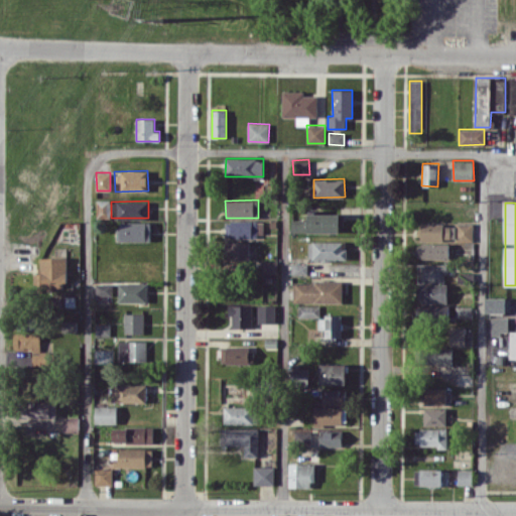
[(292,220),(292,233),(343,232),(342,214),(307,214),(308,219),(292,220)]
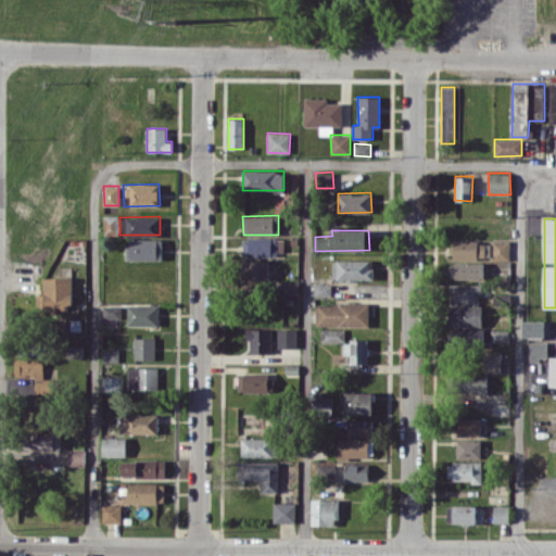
[(242,238),(242,254),(283,255),(283,238),(242,238)]
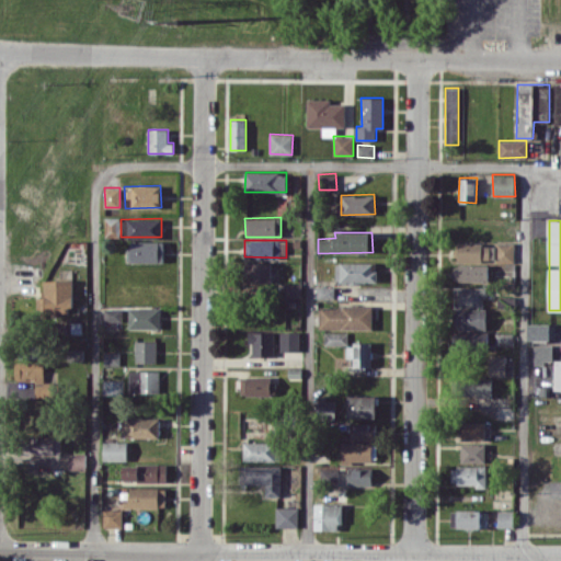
[(163,241),(128,241),(128,262),(163,262),(163,241)]
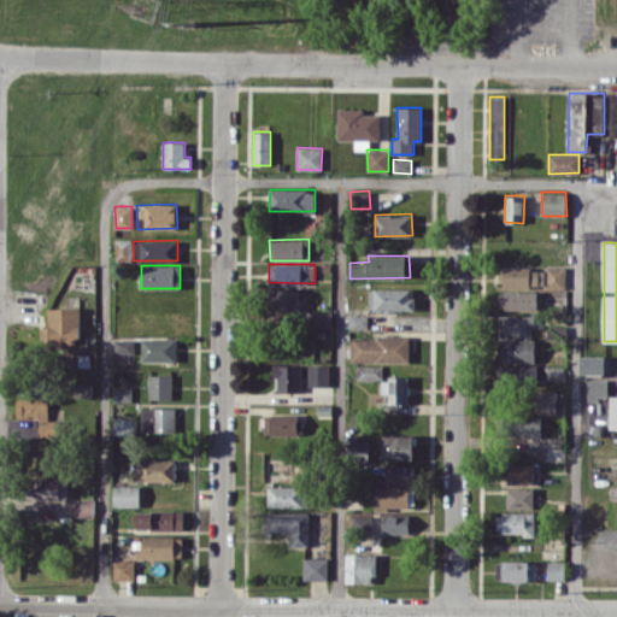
[(565,288),(565,266),(546,266),(546,288),(565,288)]
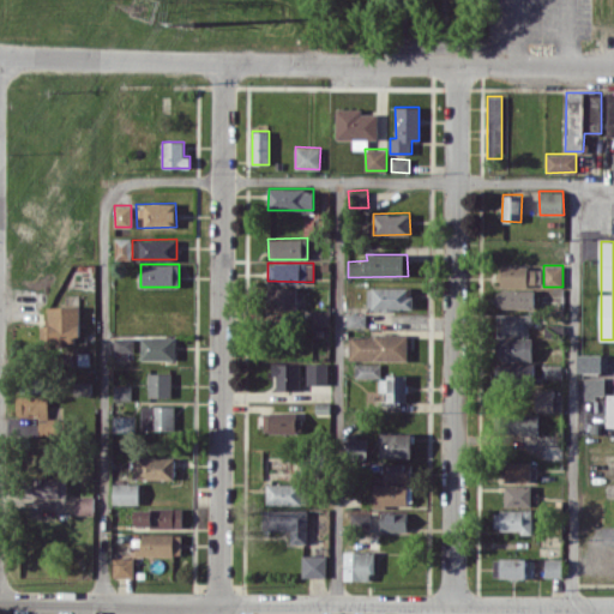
[(500,286),(542,286),(542,266),(501,266),(500,286)]
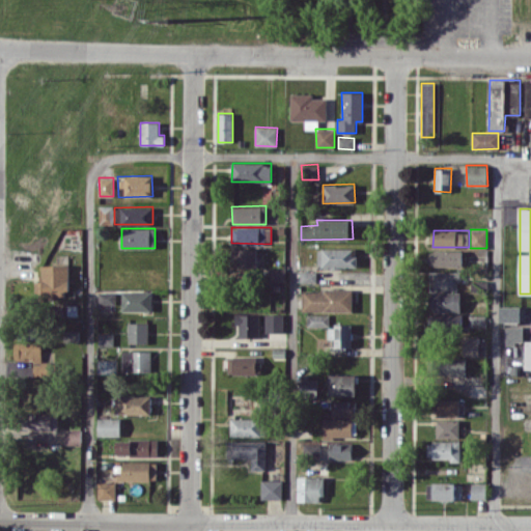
[(357,248),(317,248),(318,267),(357,267),(357,248)]
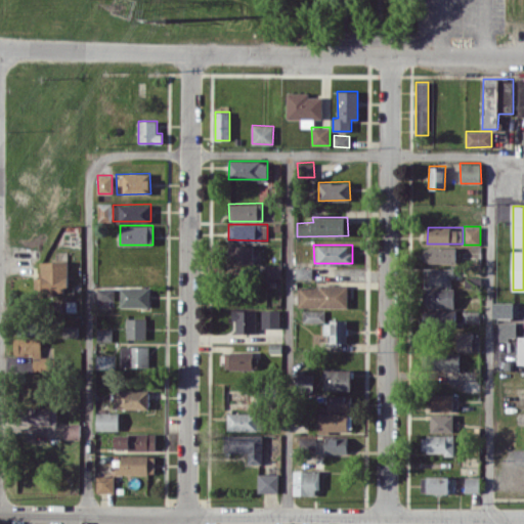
[(233,246),(233,263),(257,264),(258,246),(233,246)]
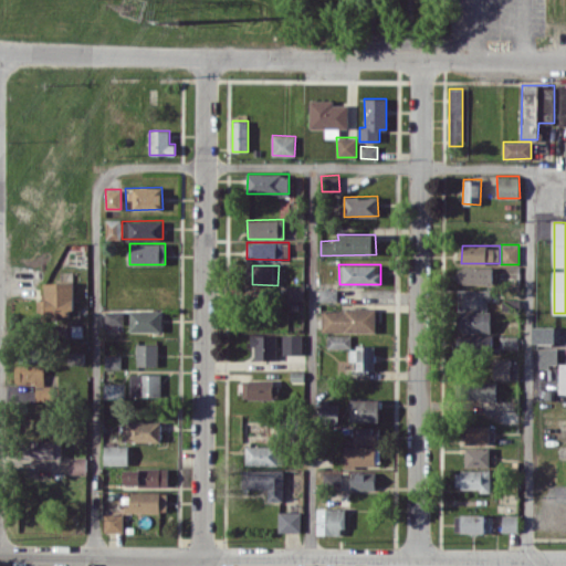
[(492,266),(458,266),(458,283),(492,284),(492,266)]
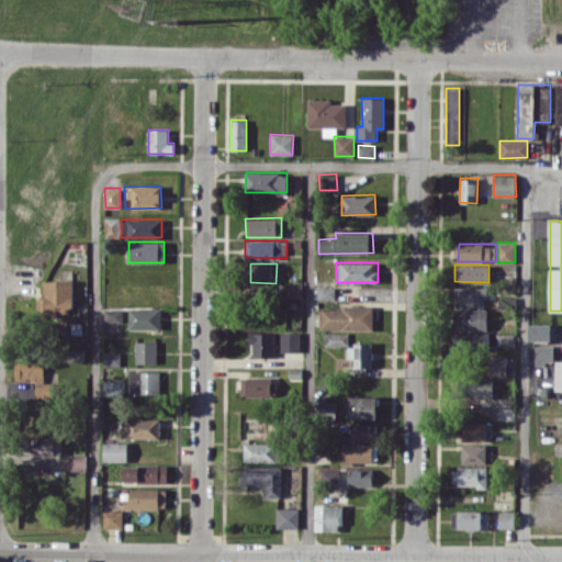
[(37,313),(74,312),(72,279),(44,280),(44,298),(36,298),(37,313)]
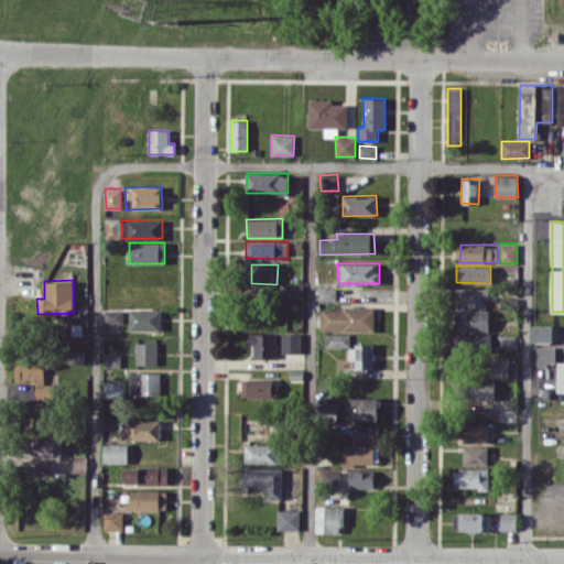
[(303,285),(285,285),(285,299),(303,299),(303,285)]
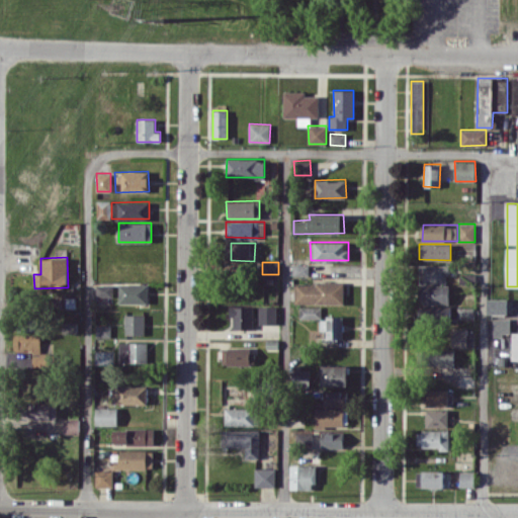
[(292,275),(308,275),(309,264),(292,264),(292,275)]
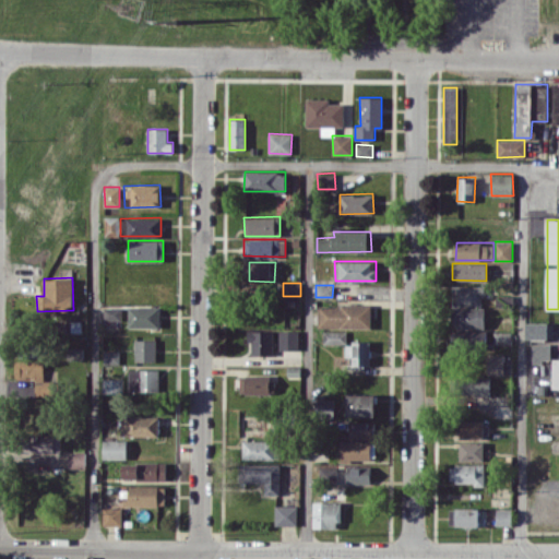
[(482,286),(452,286),(452,306),(483,305),(482,286)]
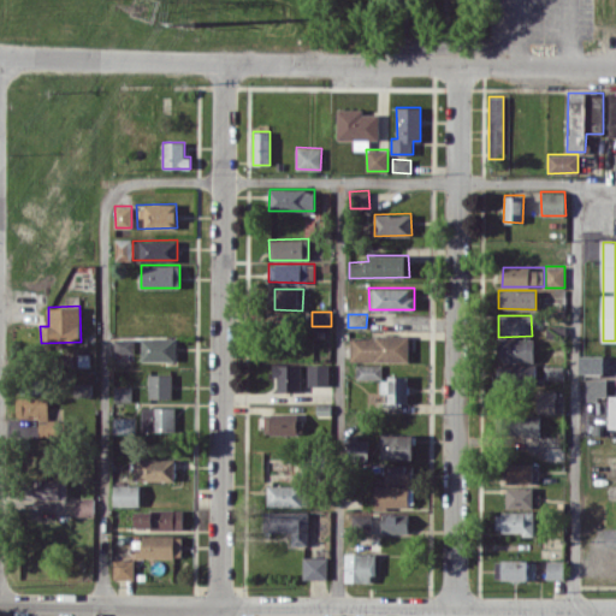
[(408,361),(409,336),(350,335),(350,360),(408,361)]
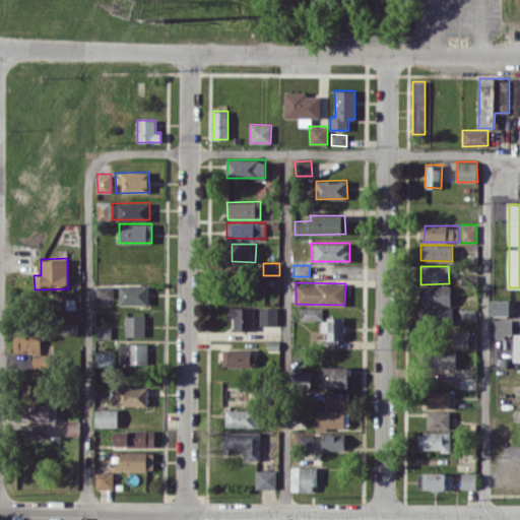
[(120,305),(148,304),(148,284),(119,284),(120,305)]
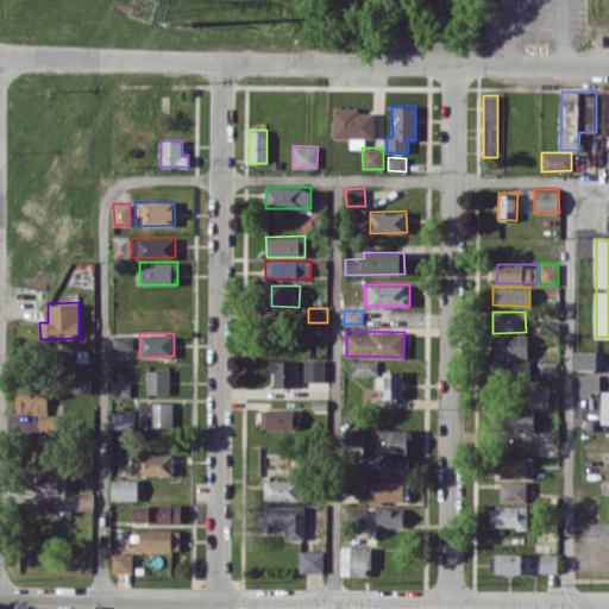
[(131,349),(131,334),(113,336),(113,349),(131,349)]
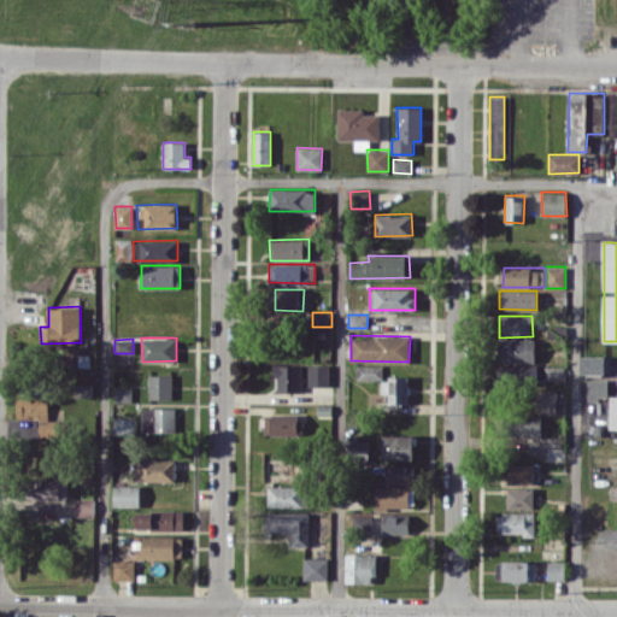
[(534,339),(503,340),(504,363),(535,362),(534,339)]
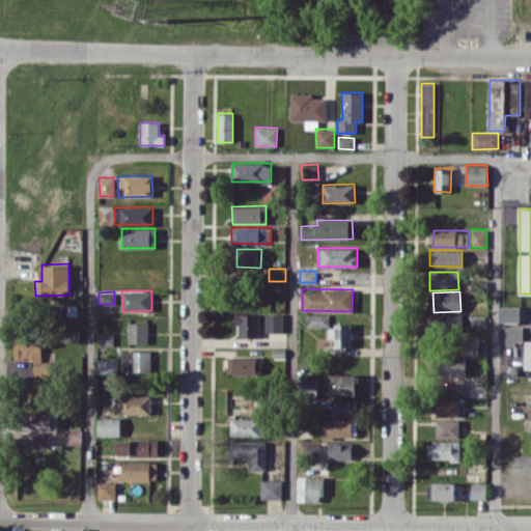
[(522,322),(523,306),(501,306),(500,322),(522,322)]
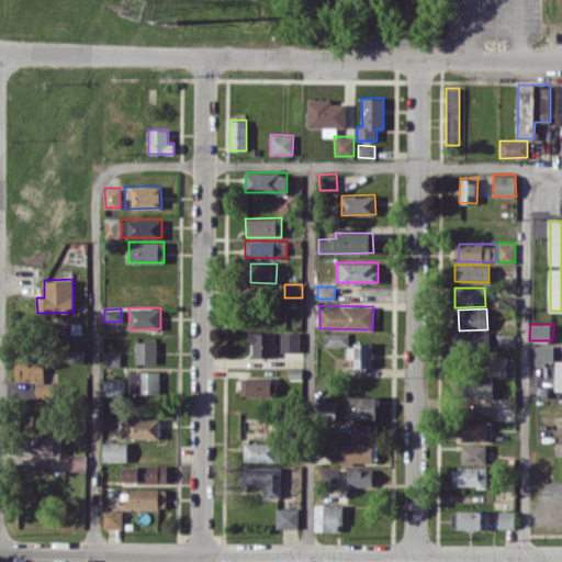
[(273,332),(248,333),(248,343),(253,343),(254,357),(274,357),(273,332)]
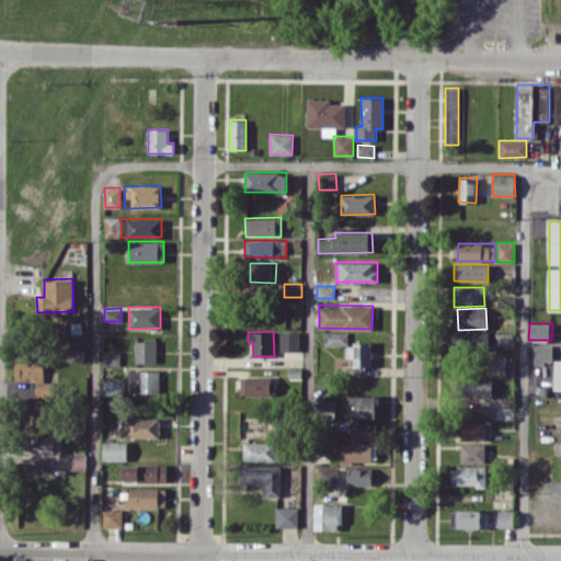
[(299,351),(300,331),(279,331),(279,351),(299,351)]
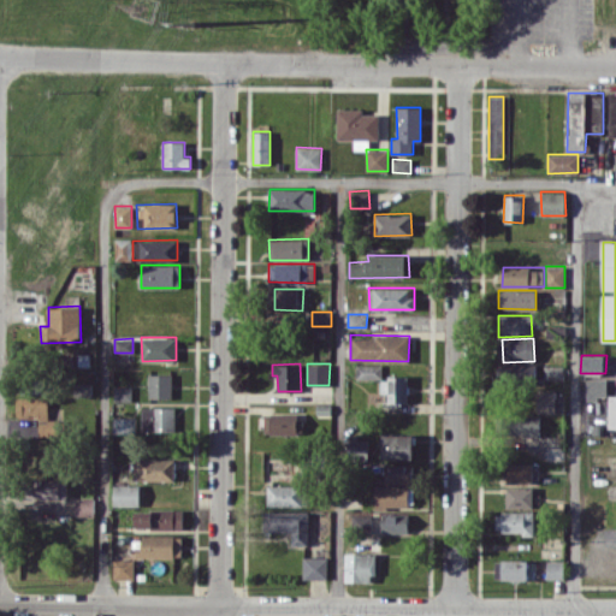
[(497,383),(534,383),(535,365),(497,363),(497,383)]
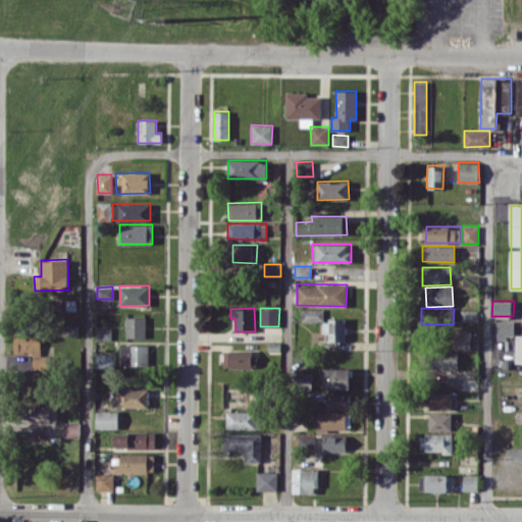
[(323,321),(323,309),(302,309),(302,320),(323,321)]
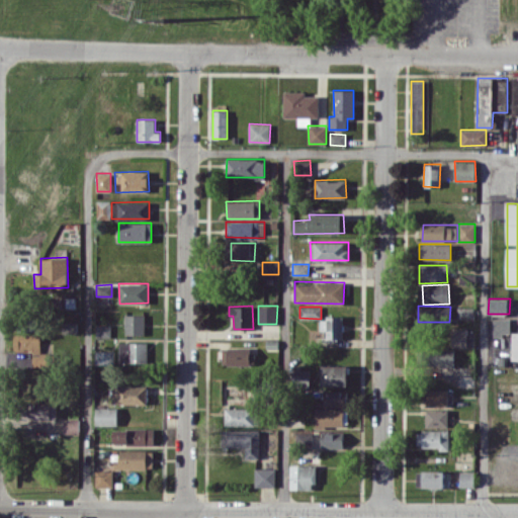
[(457,318),(473,318),(473,307),(457,308),(457,318)]
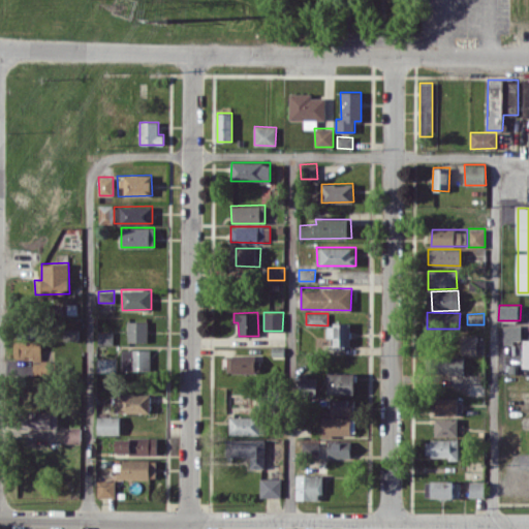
[(127,342),(147,342),(148,321),(128,320),(127,342)]
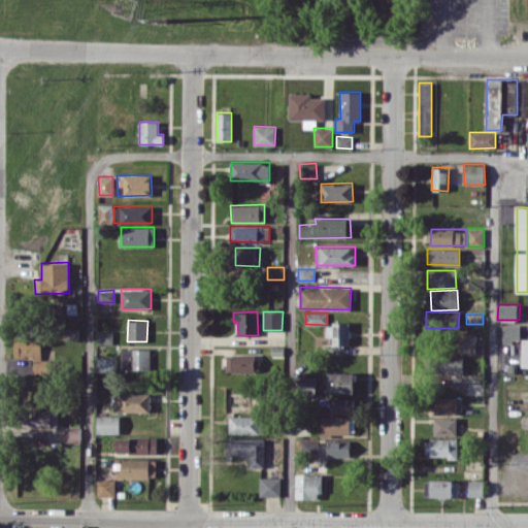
[(332,344),(349,344),(349,323),(327,323),(326,336),(332,336),(332,344)]
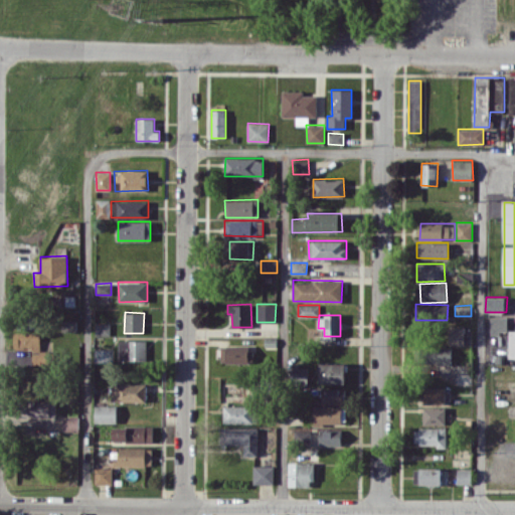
[(507,316),(490,317),(490,333),(507,333),(507,316)]
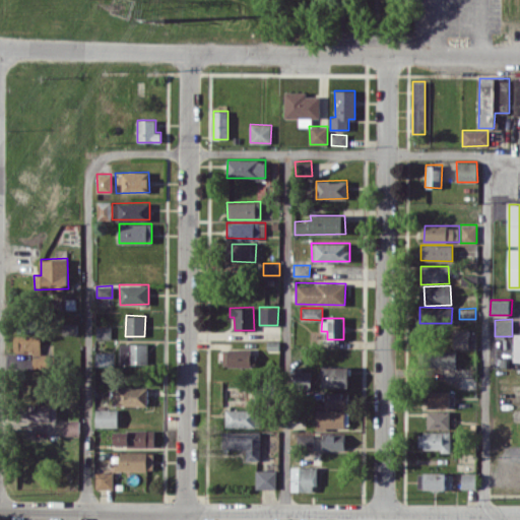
[(111,326),(96,326),(96,338),(111,338),(111,326)]
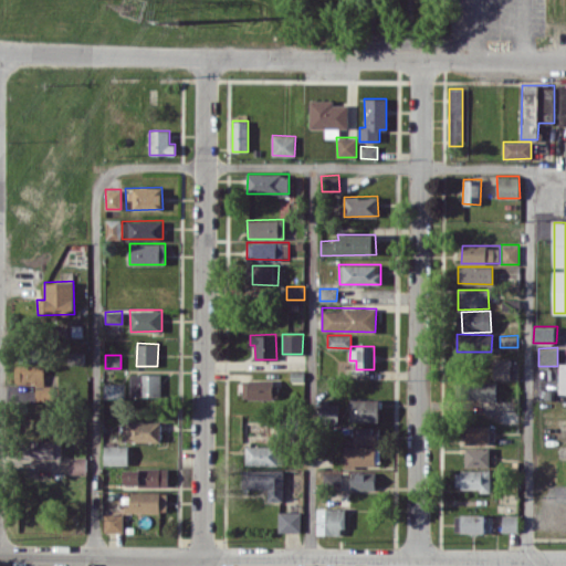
[(494,379),(511,379),(510,358),(493,358),(494,379)]
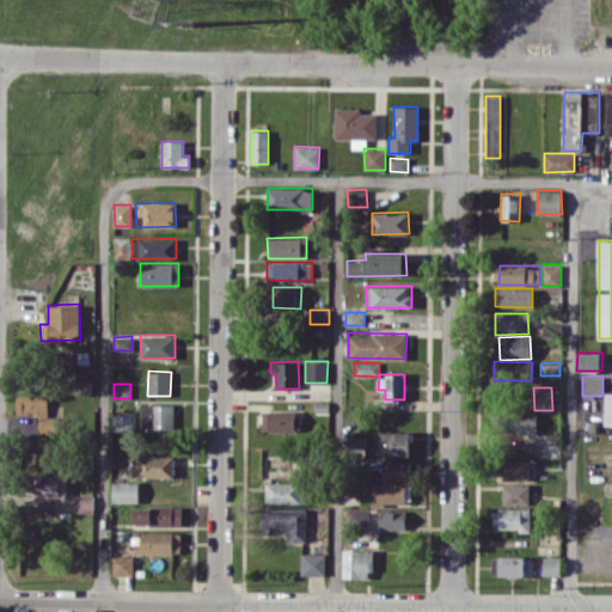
[(38,433),(65,432),(63,417),(48,417),(47,393),(16,395),(17,415),(38,415),(38,433)]
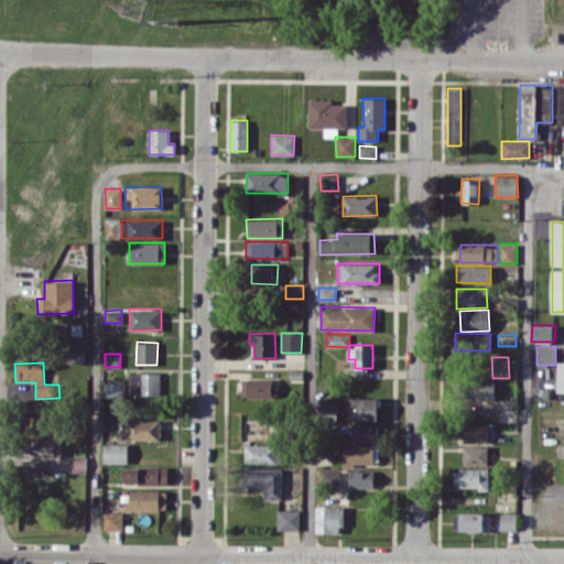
[(160,372),(129,372),(129,394),(160,394),(160,372)]
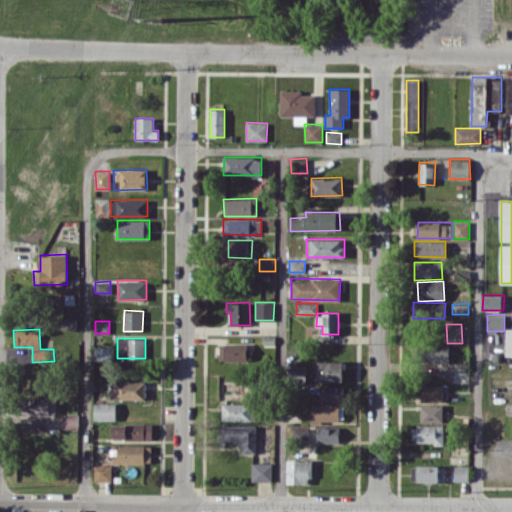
[(251,343),(219,343),(219,361),(251,361),(251,343)]
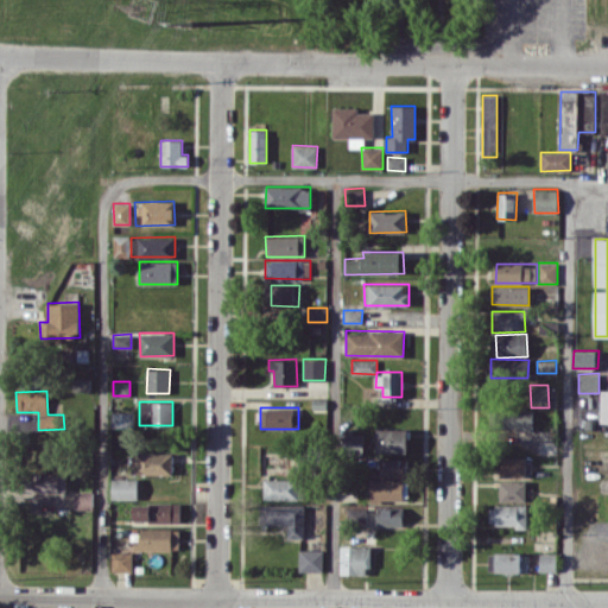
[(504,430),(533,429),(532,409),(502,410),(504,430)]
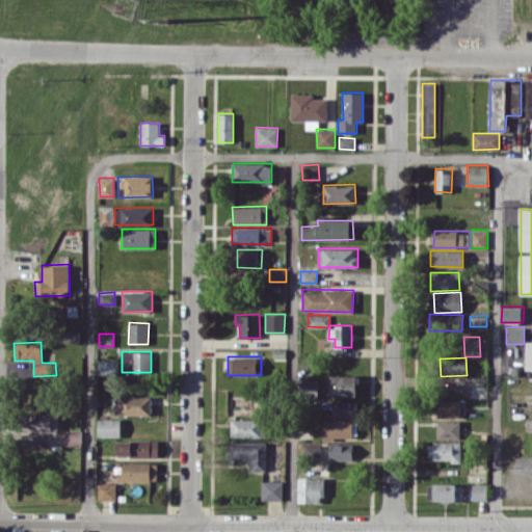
[(97,373),(116,374),(117,361),(98,361),(97,373)]
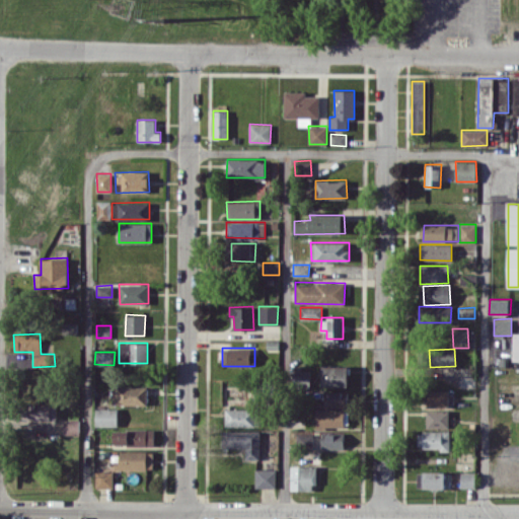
[(310,370),(301,370),(301,366),(292,366),(292,387),(310,387),(310,370)]
